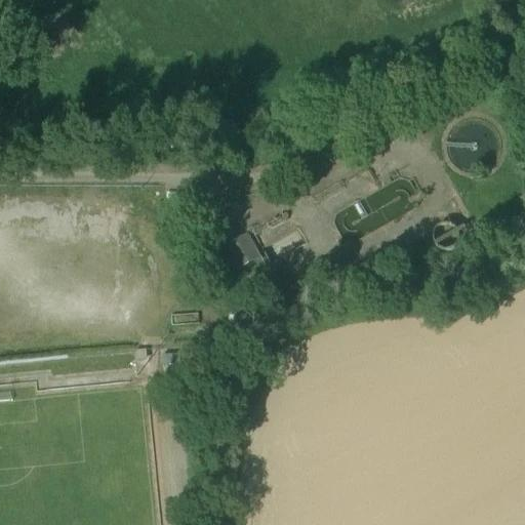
[(478,176),(488,173),(495,166),(500,158),(502,148),(500,137),(496,129),(488,122),(479,119),(469,119),(458,122),(451,129),(446,137),(444,148),(446,157),(451,166),(458,172),(468,176),(478,176)]
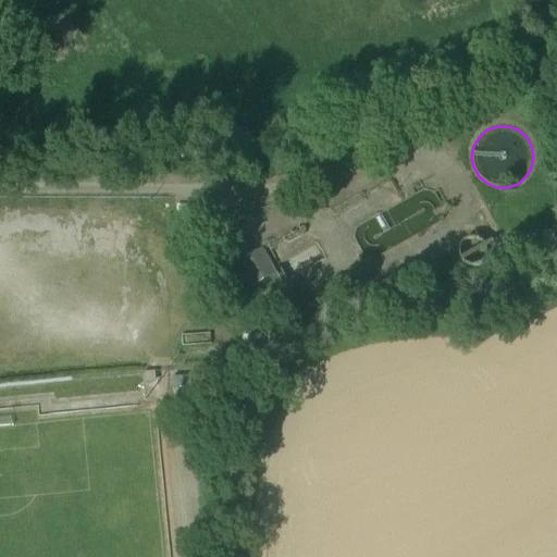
[(446,220),(431,188),(358,223),(373,256),(417,235),(417,234),(446,220)]
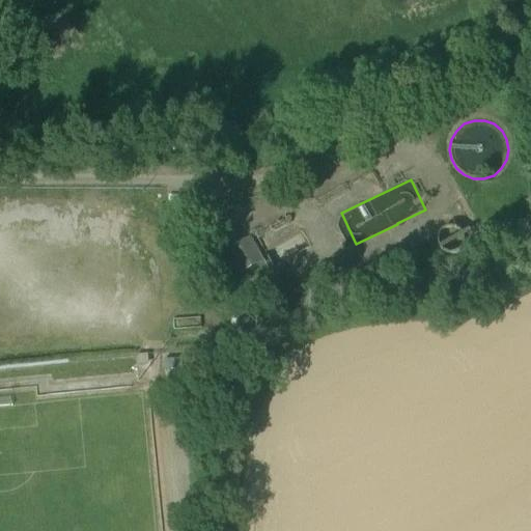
[(454,254),(459,251),(464,246),(464,240),(460,234),(455,230),(449,230),(443,232),(440,239),(439,245),(442,250),(447,254),(454,254)]
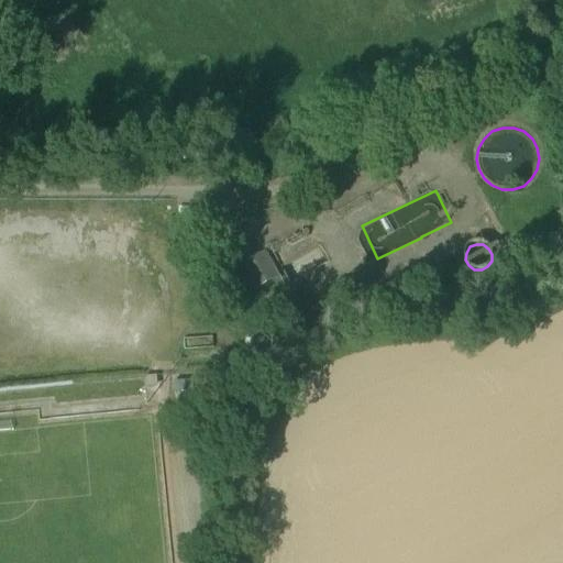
[(265,254),(242,267),(255,289),(278,276),(265,254)]
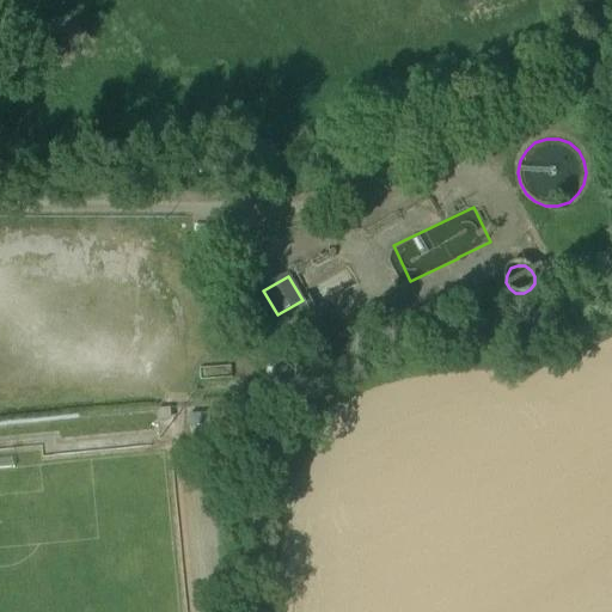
[(435,303),(446,320),(484,300),(475,281),(435,303)]
